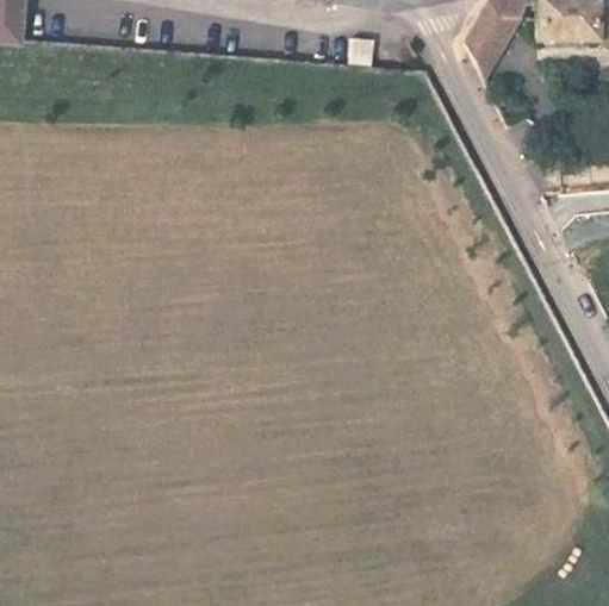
[(24,37),(28,0),(0,0),(0,41),(23,43),(24,37)]
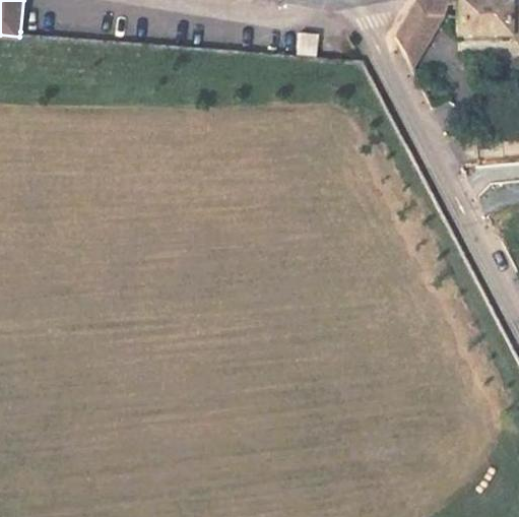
[(444,13),(445,0),(415,0),(397,36),(433,35),(444,13)]
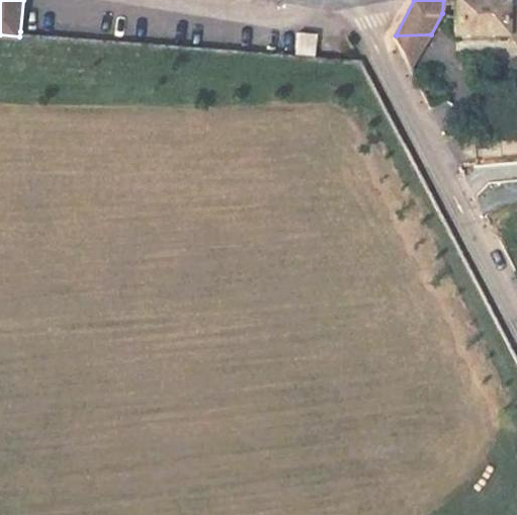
[(443,0),(442,13),(457,13),(457,0),(443,0)]
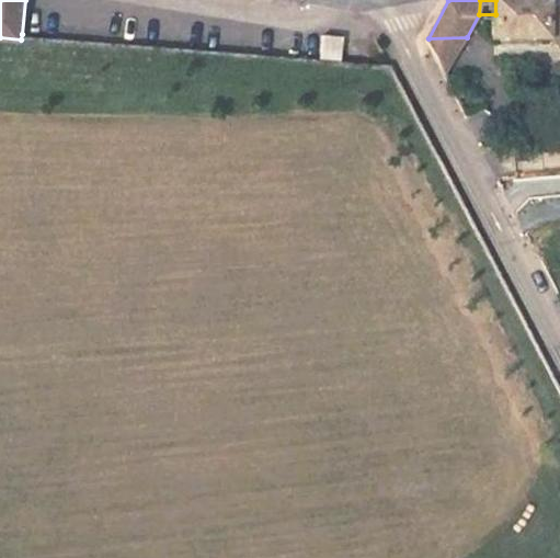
[(495,0),(495,14),(496,37),(559,36),(559,0),(495,0)]
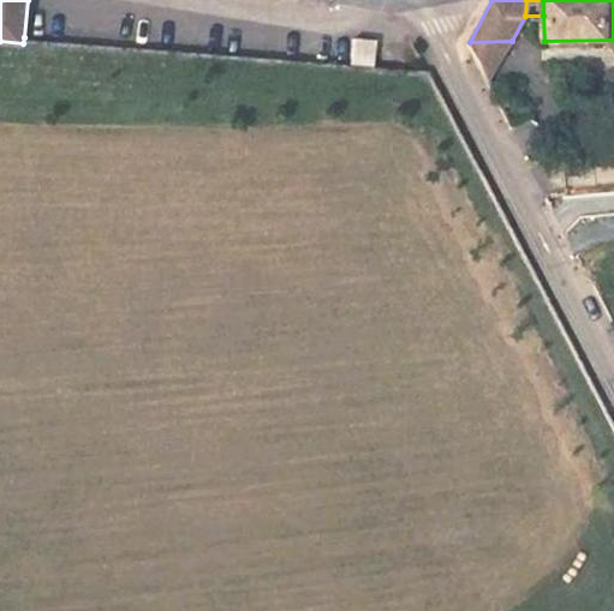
[(364,37),(353,37),(352,60),(375,63),(376,39),(364,37)]
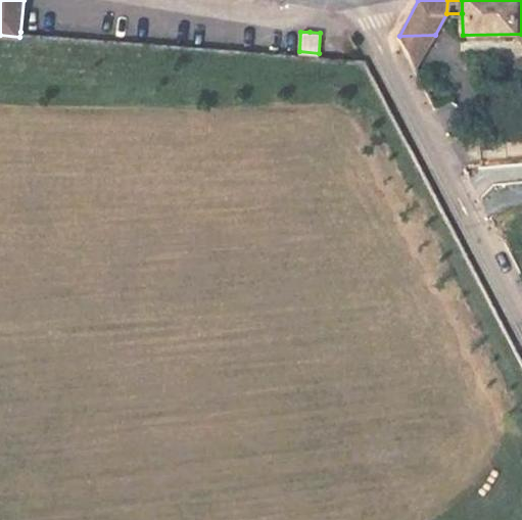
[(417,73),(435,35),(399,36),(398,37),(417,73)]
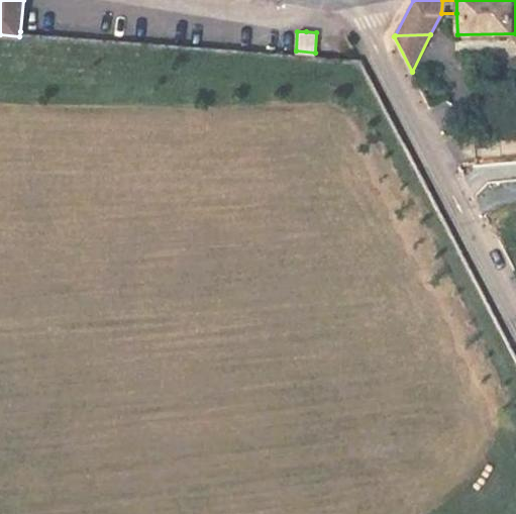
All buildings are outlined.
